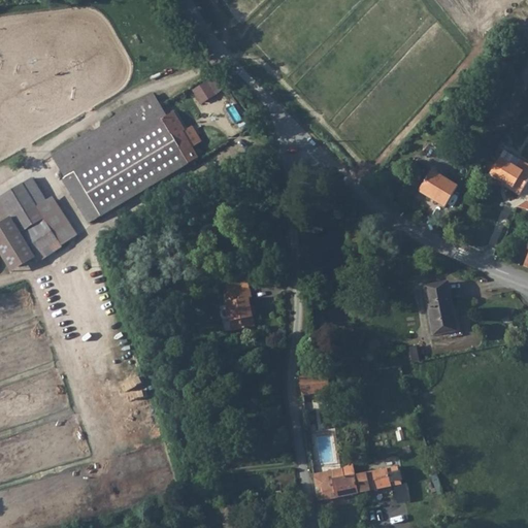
[(194,91),(203,104),(218,95),(209,81),(194,91)]
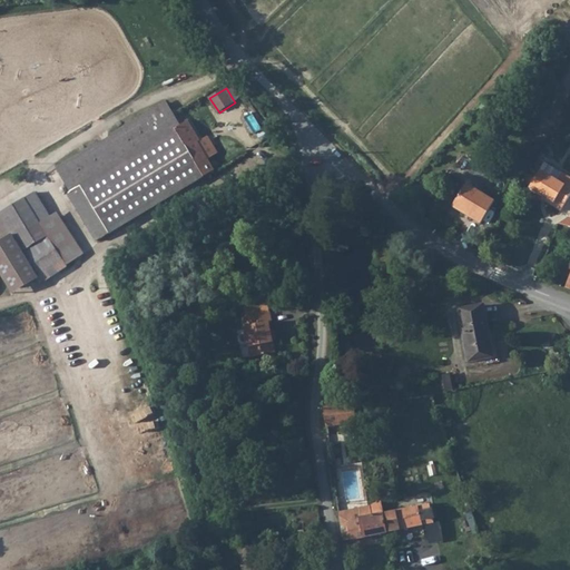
[(97,141),(55,167),(70,193),(67,194),(96,242),(215,169),(198,141),(200,140),(188,121),(180,126),(165,100),(110,133),(112,135),(98,144),(97,141)]
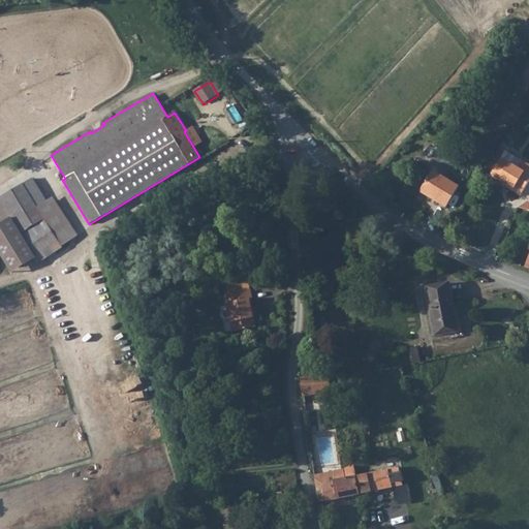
[(507,159),(504,158),(499,166),(502,168),(507,159)]
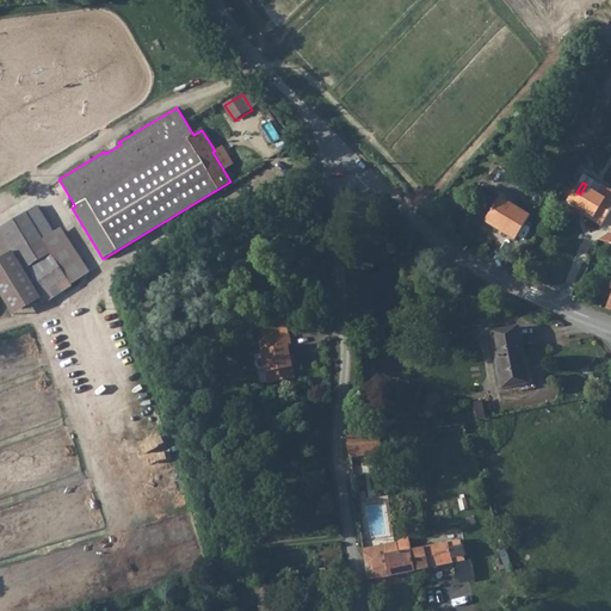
[(605,184),(600,192),(586,184),(580,195),(576,192),(571,201),(590,213),(610,187),(605,184)]
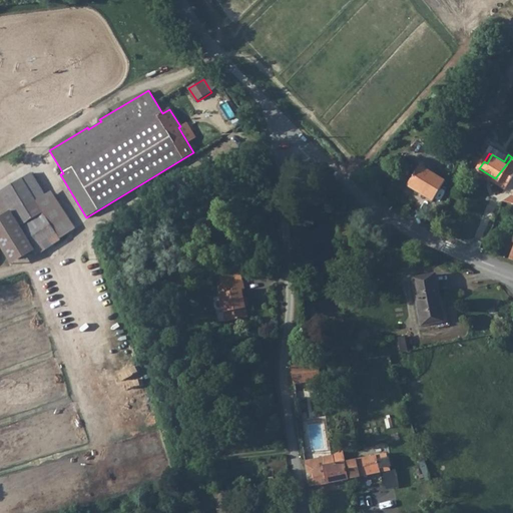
[(506,188),(512,176),(512,157),(495,178),(493,180),(506,188)]
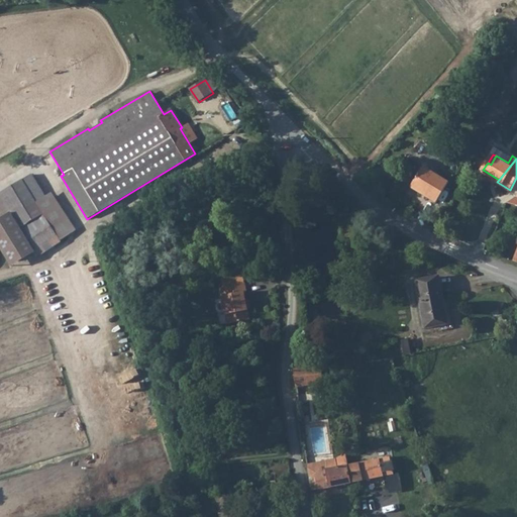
[(413,188),(429,169),(424,166),(412,187),(413,188)]
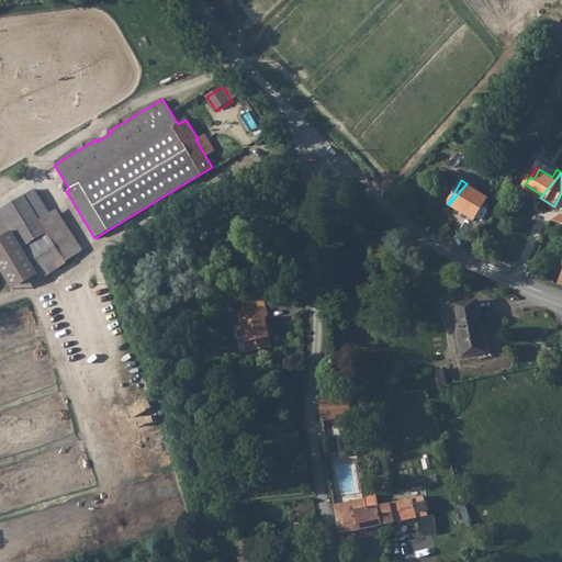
[(468,214),(482,191),(467,183),(449,204),(468,214)]
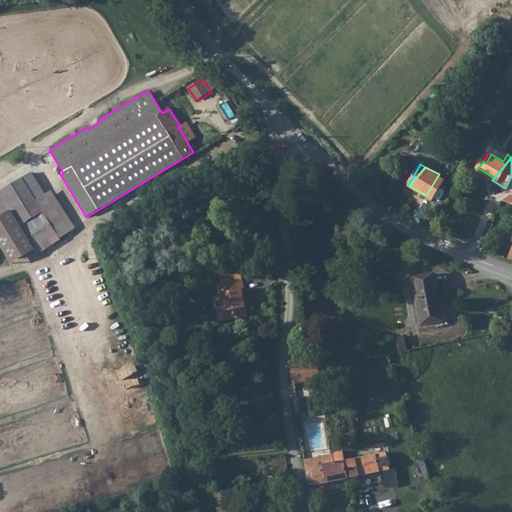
[(37,251),(64,234),(47,205),(49,204),(29,170),(0,187),(0,192),(18,222),(37,251)]
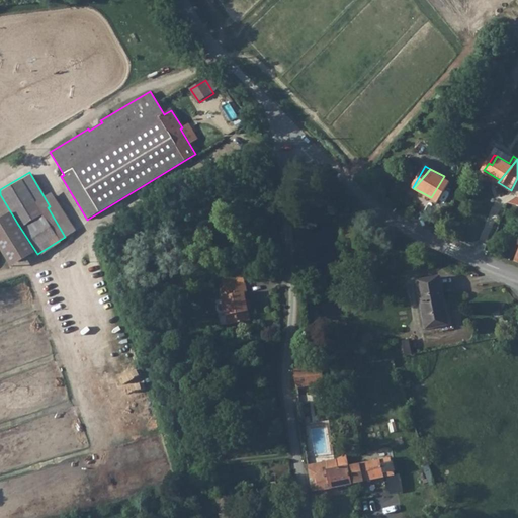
[(444,176),(431,197),(439,202),(451,180),(444,176)]
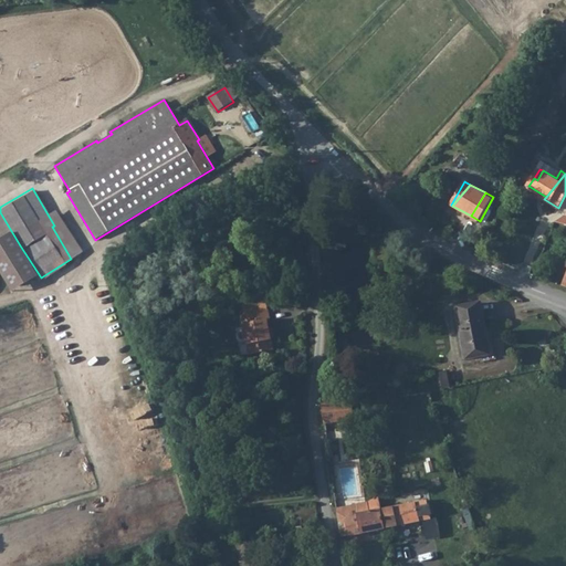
[(565,224),(565,216),(564,216),(556,222),(565,224)]
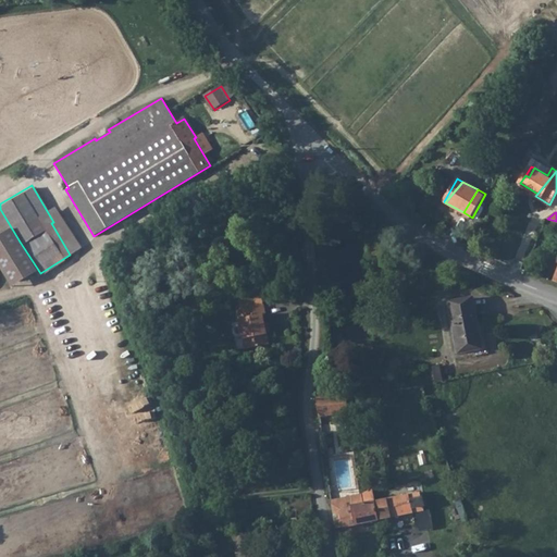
[(10,227),(0,232),(0,268),(10,284),(35,269),(10,227)]
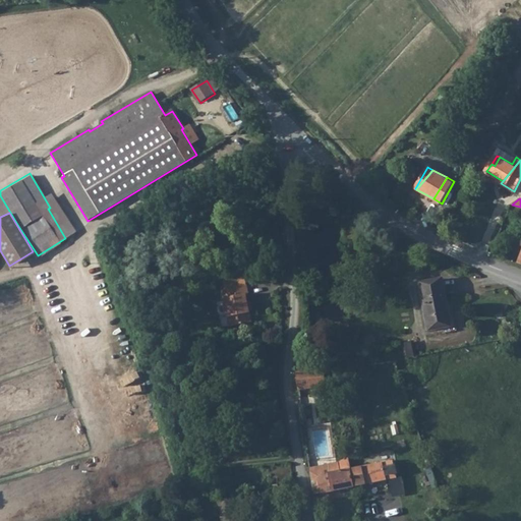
[(245,276),(223,281),(224,290),(221,291),(228,328),(252,323),(249,310),(251,309),(245,276)]
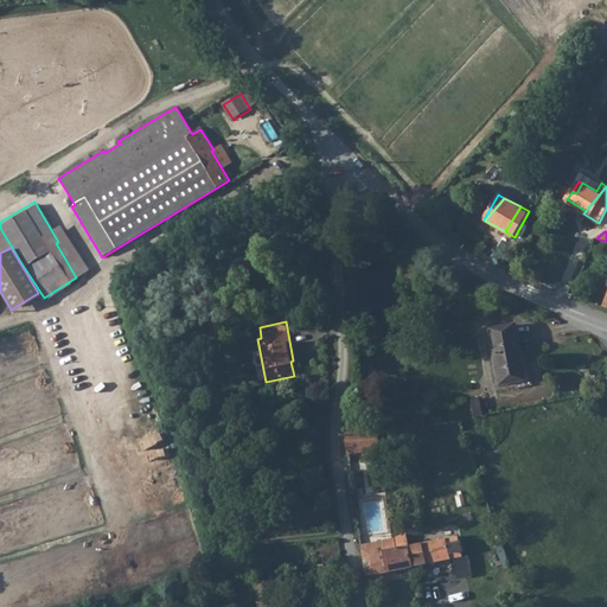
[(522,353),(516,324),(496,327),(490,327),(492,340),(491,340),(492,345),(493,345),(500,383),(516,379),(516,381),(521,379),(517,355),(522,353)]
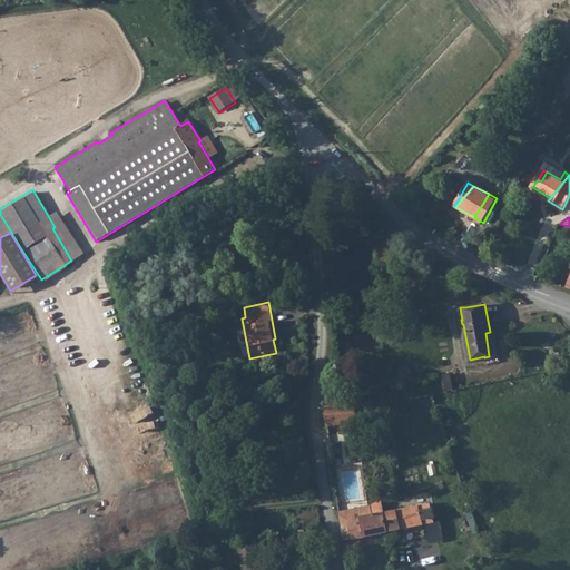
[(180,310),(183,321),(190,320),(188,308),(180,310)]
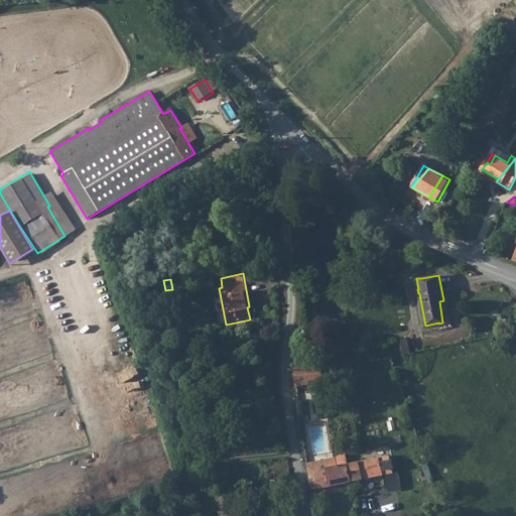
[(308,382),(306,366),(294,368),(296,385),(308,382)]
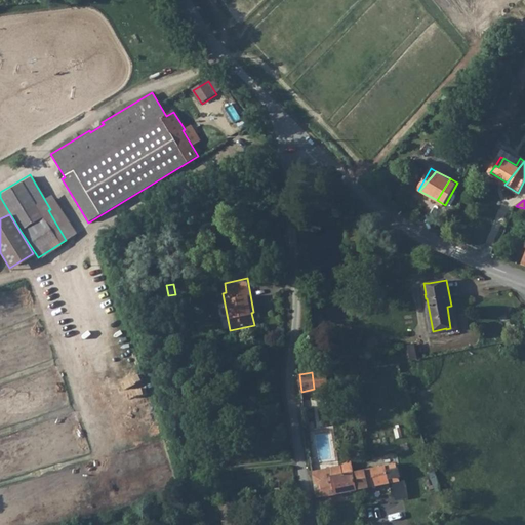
[(353,472),(351,459),(339,467),(342,474),(353,472)]
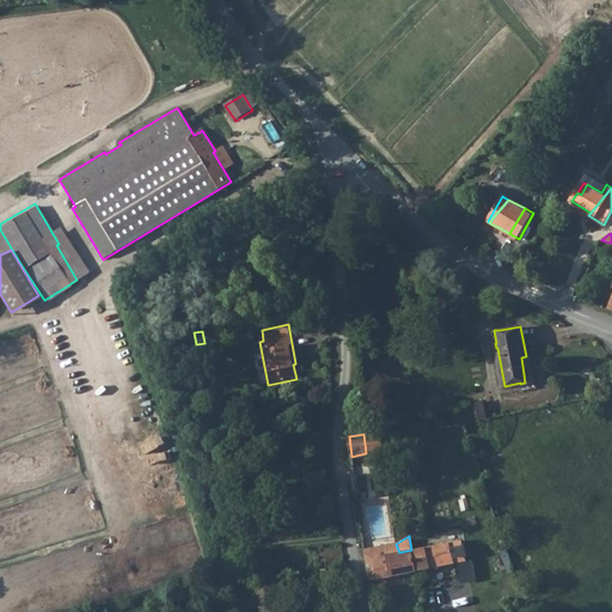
[(411,550),(415,570),(453,563),(452,555),(464,551),(461,540),(411,550)]
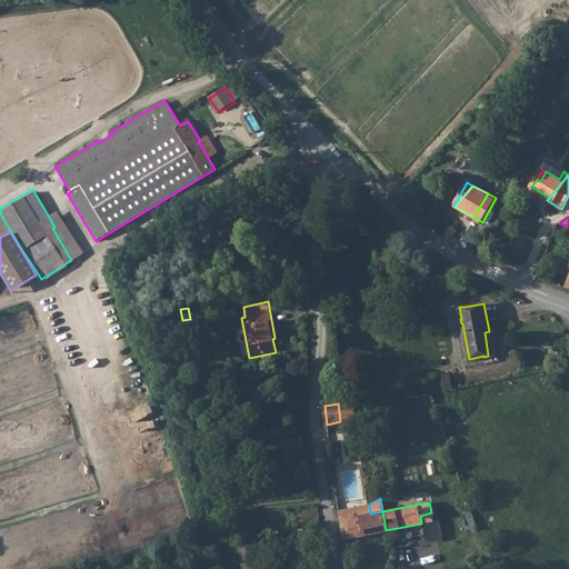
[(368,506),(351,509),(353,521),(340,523),(343,539),(386,530),(382,511),(371,513),(368,506)]
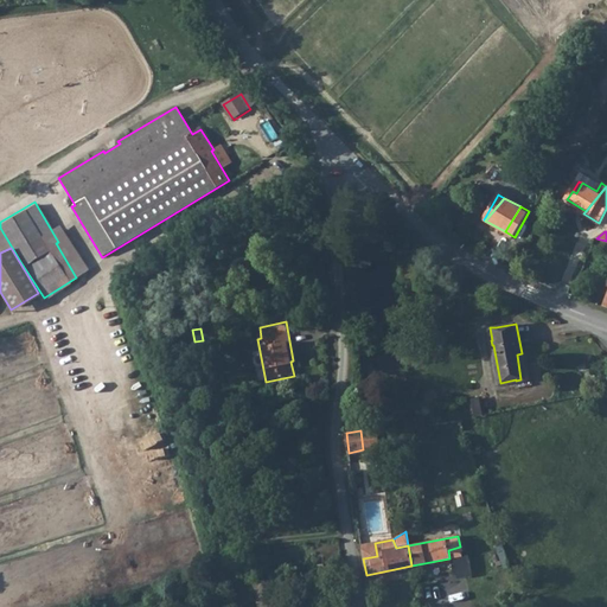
[(377,556),(375,543),(360,544),(363,558),(377,556)]
